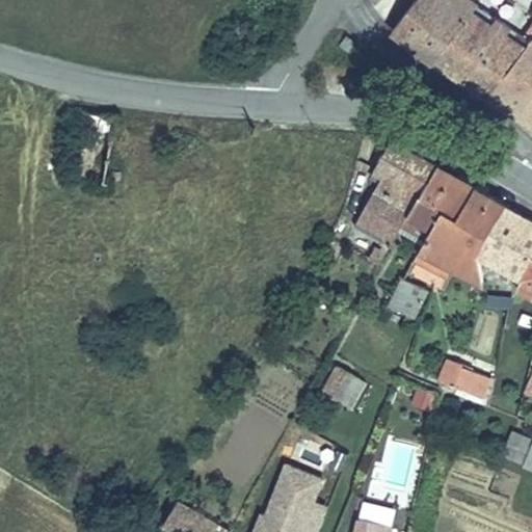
[(434,61),(477,5),(470,0),(415,0),(393,29),(434,61)]
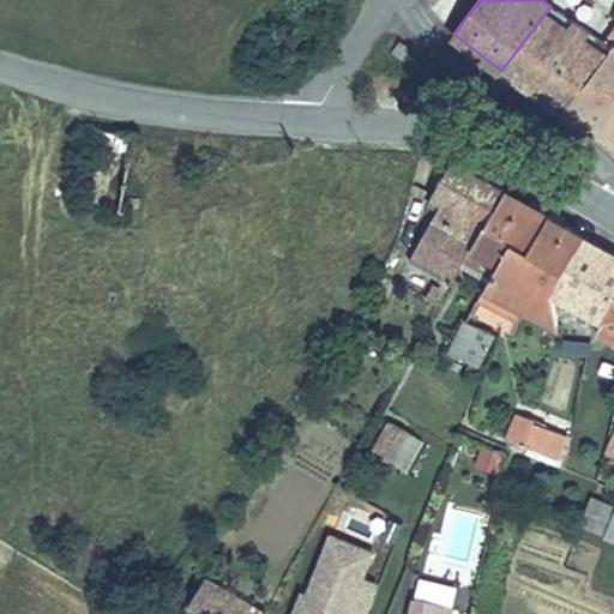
[(561,112),(613,46),(613,26),(603,42),(551,6),(501,71),(561,112)]
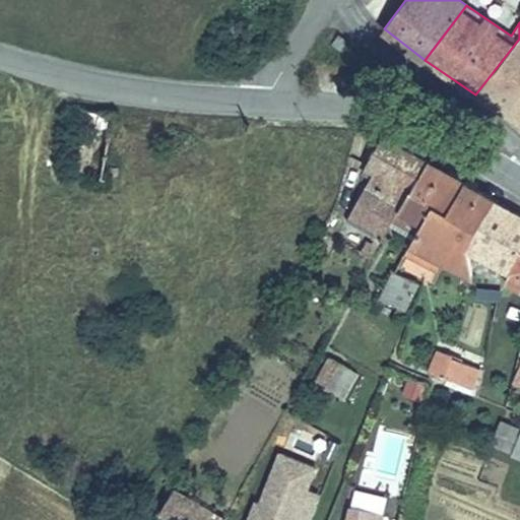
[(341,51),(347,43),(339,36),(332,45),(341,51)]
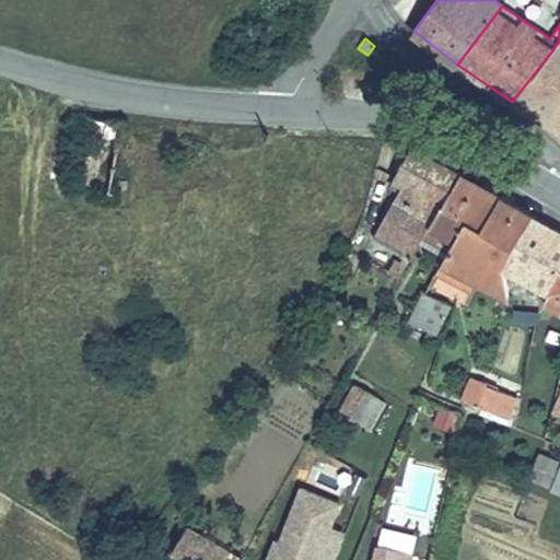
[(559,131),(559,42),(512,102),(559,131)]
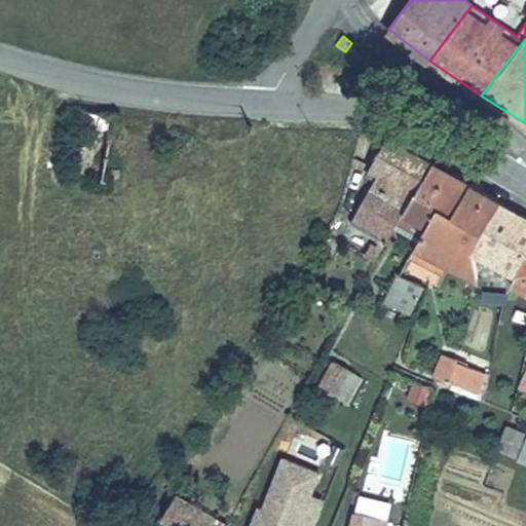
[(452,214),(470,185),(434,165),(418,193),(416,191),(405,212),(427,225),(438,205),(452,214)]
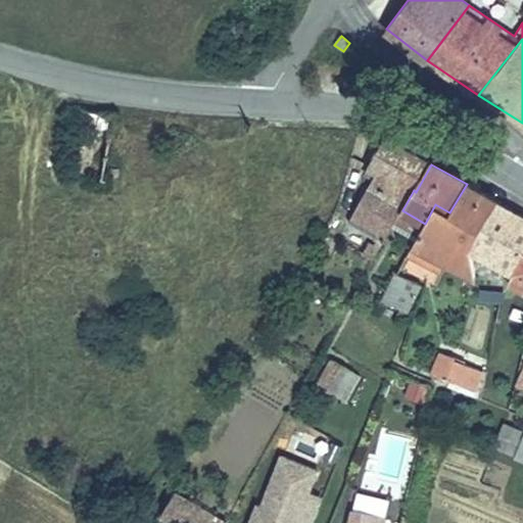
[(377,172),(369,168),(366,174),(373,179),(377,172)]
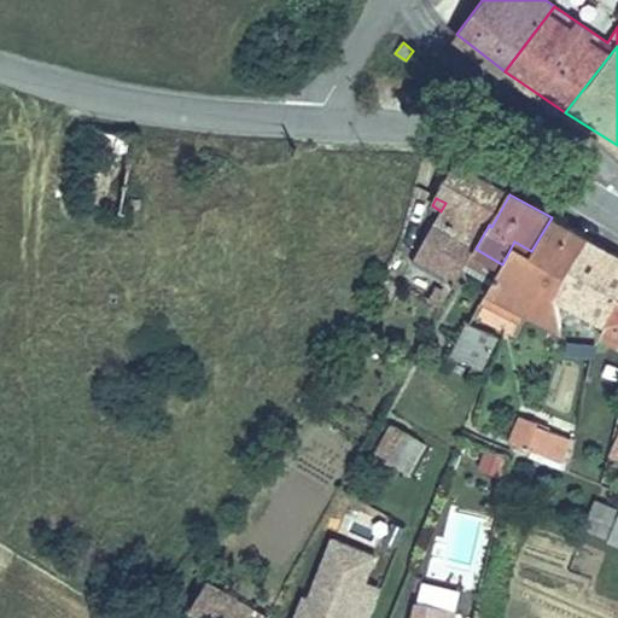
[(557,293),(565,273),(588,238),(573,229),(552,217),(531,251),(514,242),(502,264),(491,285),(489,290),(525,309),(560,327),(561,326),(557,297),(557,293)]
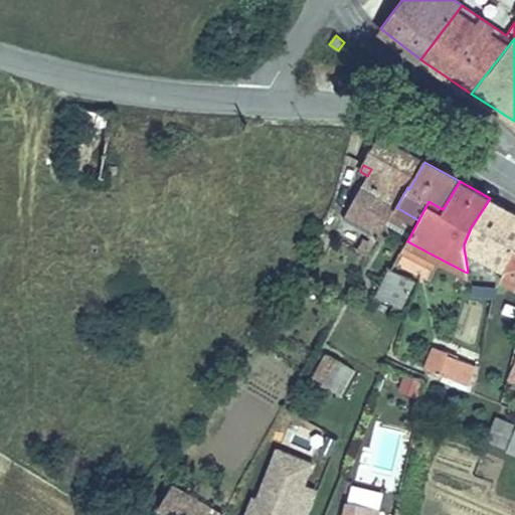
[(504,271),(514,249),(514,212),(490,200),(491,199),(490,198),(471,227),(464,244),(464,247),(504,271)]
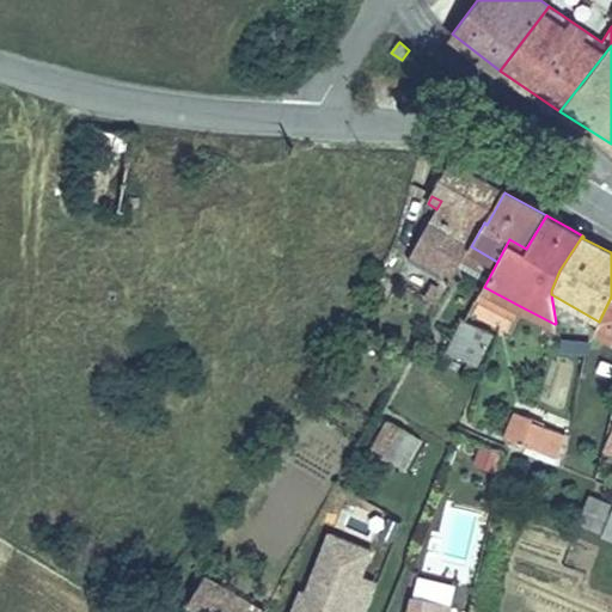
[(487,282),(497,262),(471,246),(459,265),(487,282)]
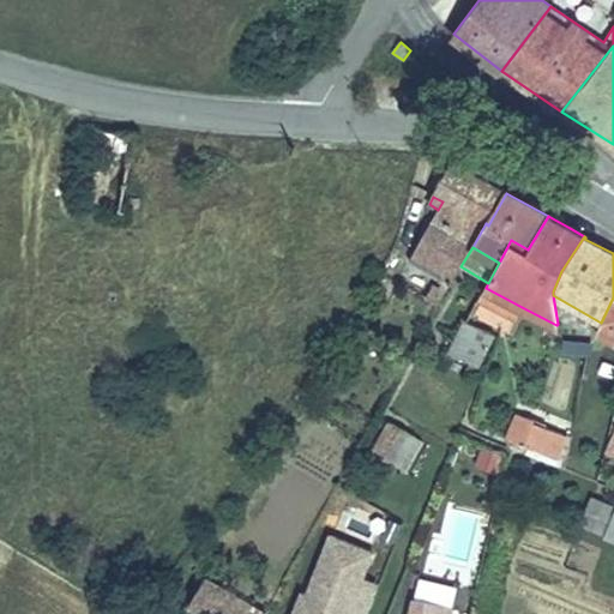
[(438,306),(446,292),(434,286),(426,299),(437,306),(438,306)]
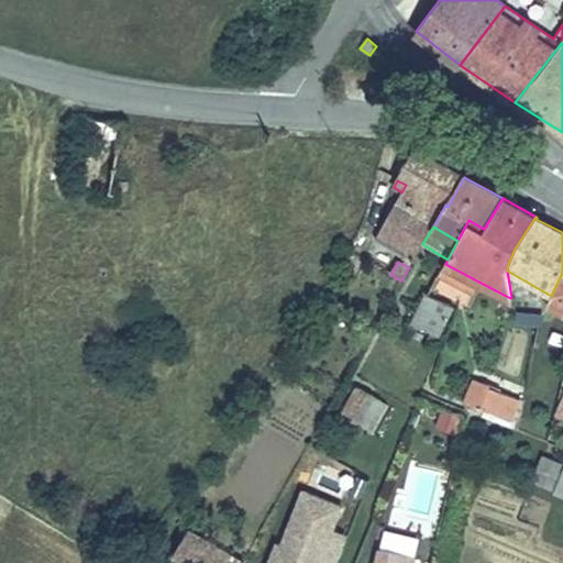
[(478,282),(445,264),(439,275),(472,293),(478,282)]
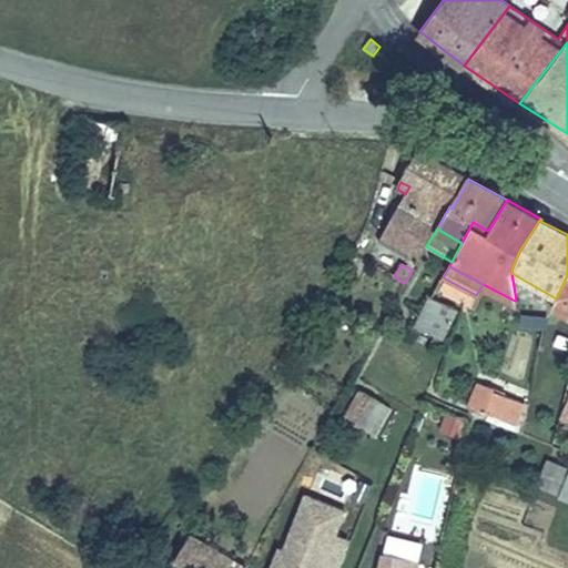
[(567,275),(556,298),(553,308),(567,316),(567,275)]
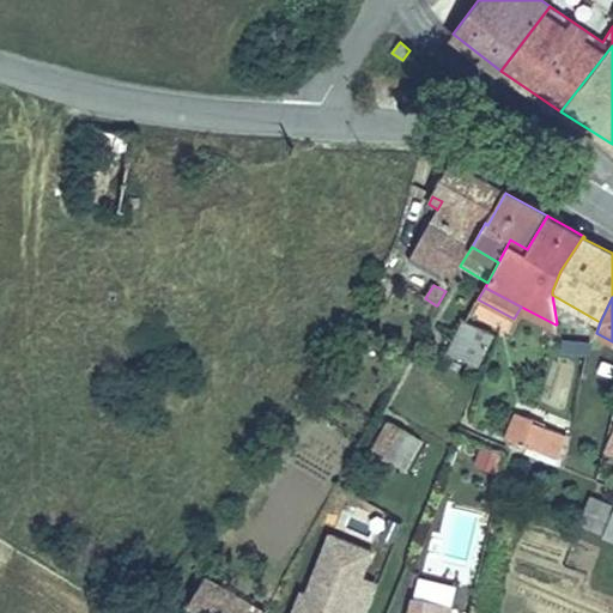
[(474,371),(492,334),(465,321),(449,352),(471,362),(467,368),(474,371)]
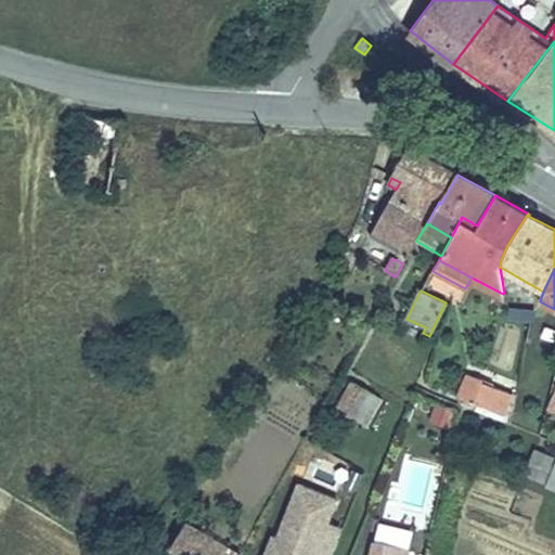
[(531,321),(531,309),(511,308),(508,318),(519,321),(531,321)]
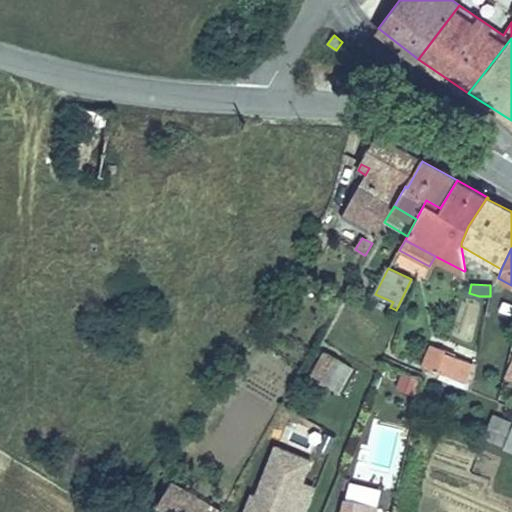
[(130,338),(107,325),(103,333),(126,345),(130,338)]
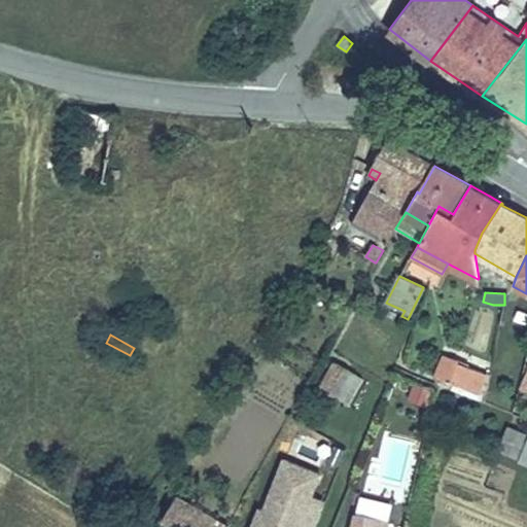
[(478,392),(484,373),(458,362),(459,359),(444,354),(443,356),(445,356),(436,377),(478,392)]
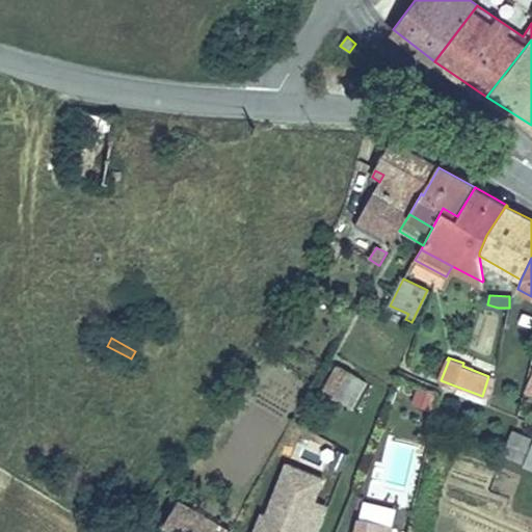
[(351,407),(367,382),(339,366),(325,390),(333,394),(331,396),(351,407)]
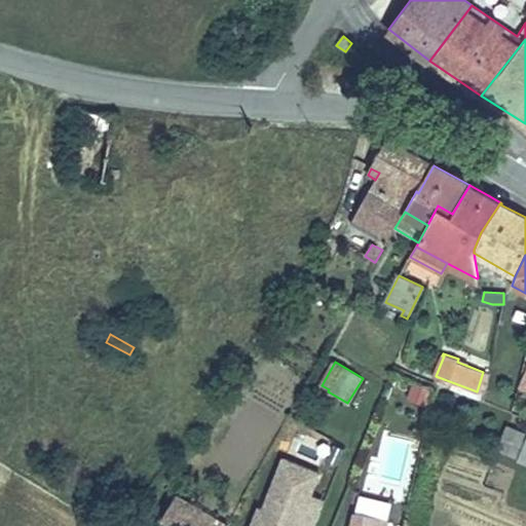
[(525,387),(525,363),(517,384),(525,387)]
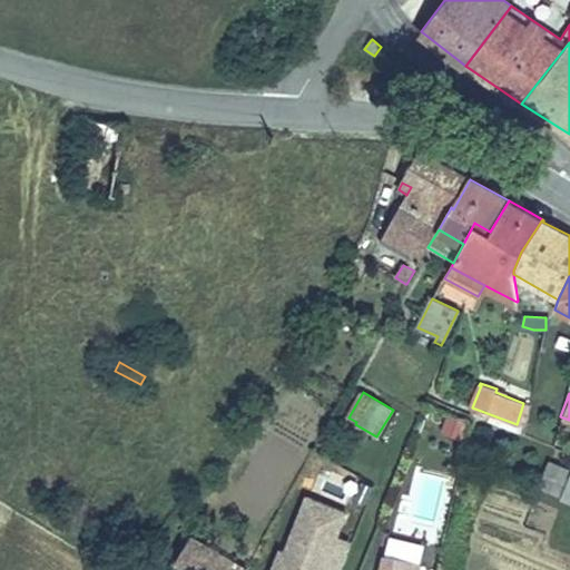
[(462,439),(468,422),(448,415),(442,431),(462,439)]
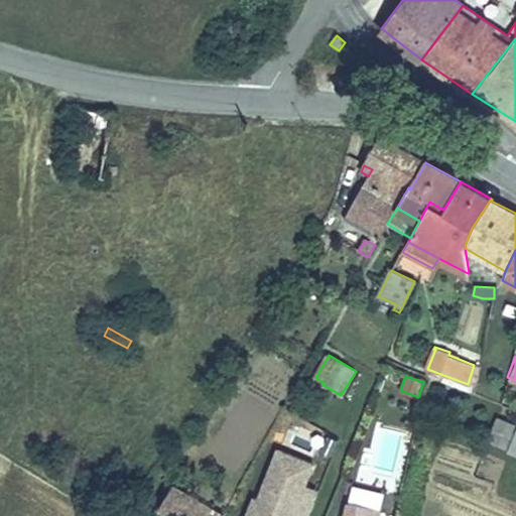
[(515,424),(498,417),(488,441),(494,443),(495,441),(500,442),(499,445),(509,449),(509,452),(515,454),(515,424)]
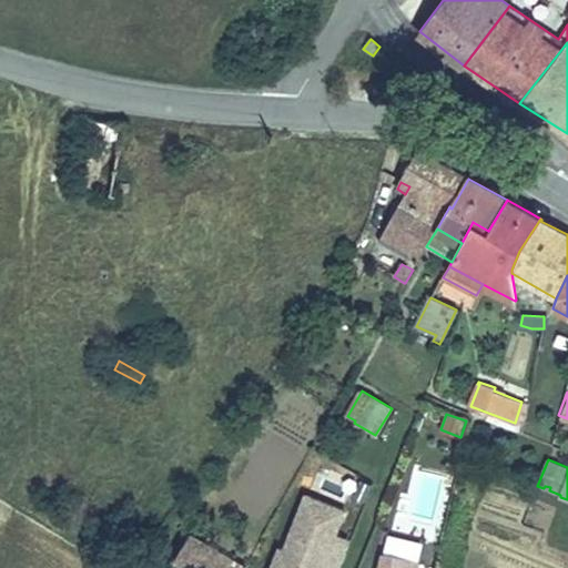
[(301,488),(269,567),(320,567),(322,565),(330,567),(337,567),(350,537),(336,531),(346,506),(301,488)]
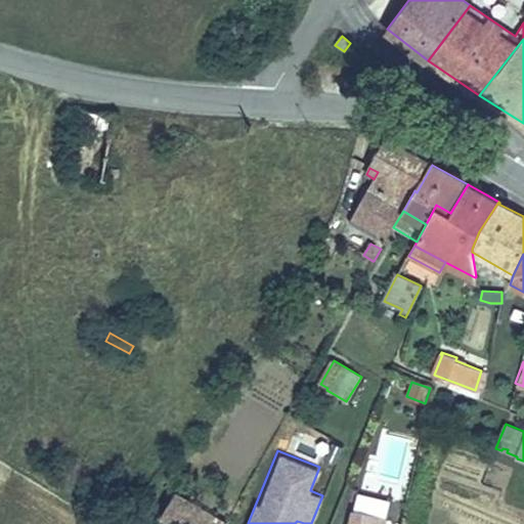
[(225,523),(227,522),(176,492),(162,516),(174,523),(225,523)]
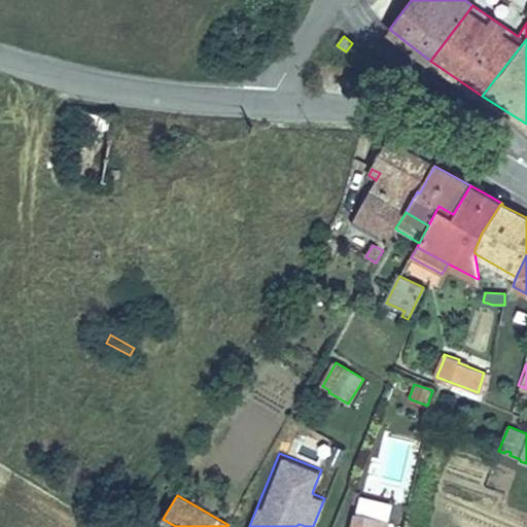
[(387,526),(389,520),(356,513),(352,526),(387,526)]
